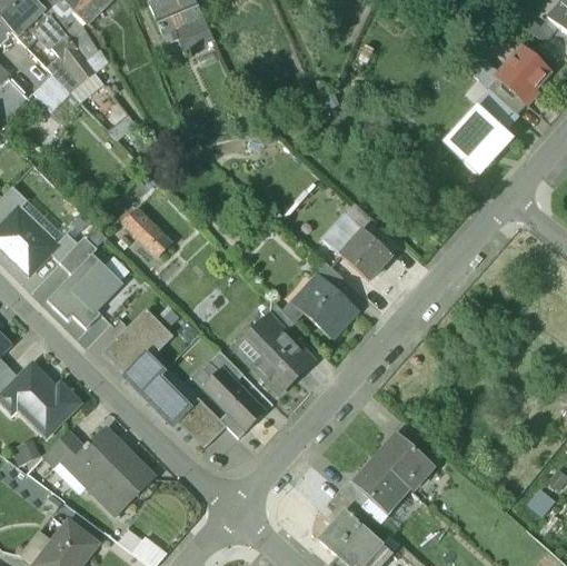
[(60,25),(53,17),(47,10),(36,0),(0,0),(0,16),(16,31),(20,37),(35,23),(40,30),(40,36),(50,49),(56,48),(67,63),(69,61),(80,49),(60,25)]
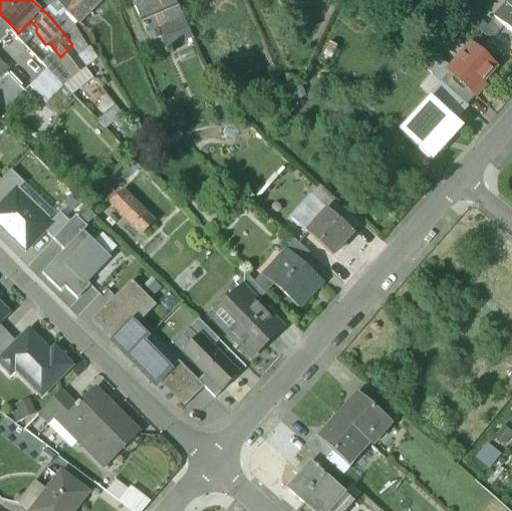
[(32,0),(42,9),(51,0),(32,0)]
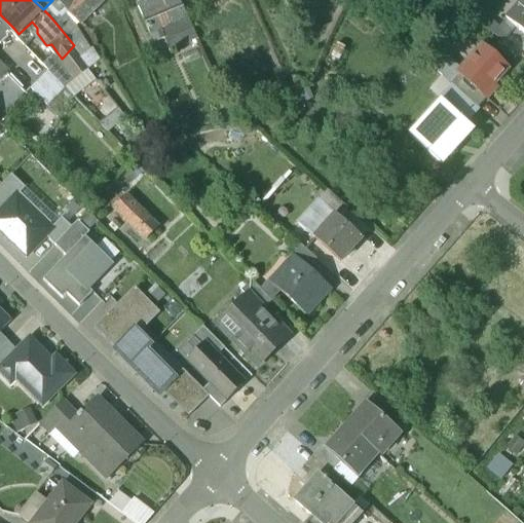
[(61,0),(70,8),(72,10),(77,0),(61,0)]
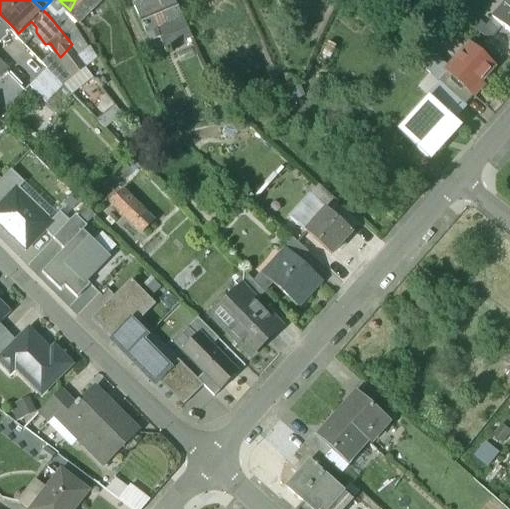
[(75,0),(70,10),(79,19),(100,0),(75,0)]
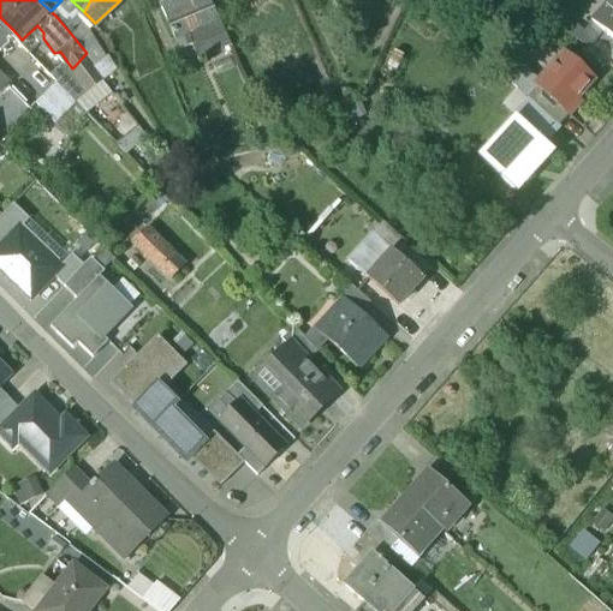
[(164,0),(184,45),(185,45),(196,40),(202,55),(234,41),(215,0),(164,0)]
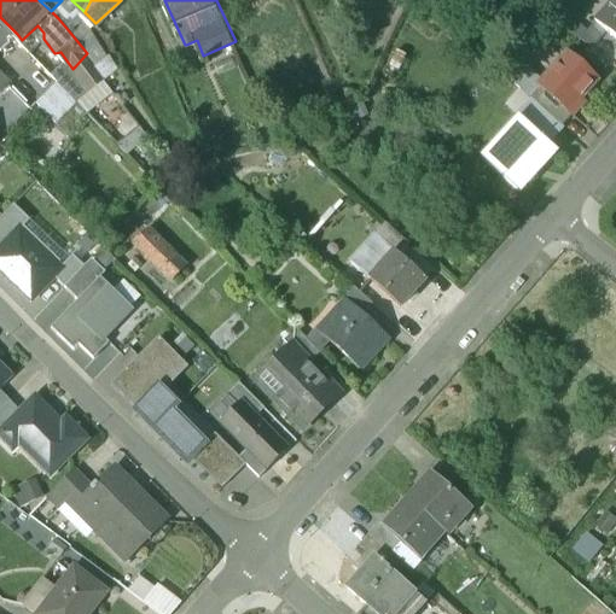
[(615,1),(599,21),(615,35),(615,1)]
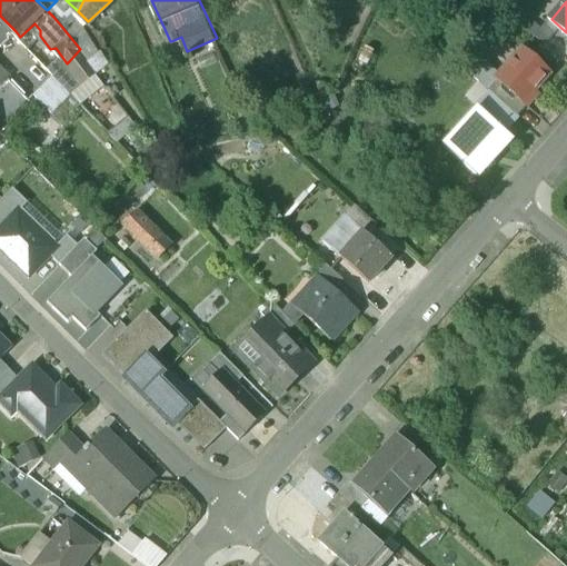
[(76,9),(60,25),(69,36),(80,28),(88,21),(78,11),(76,9)]
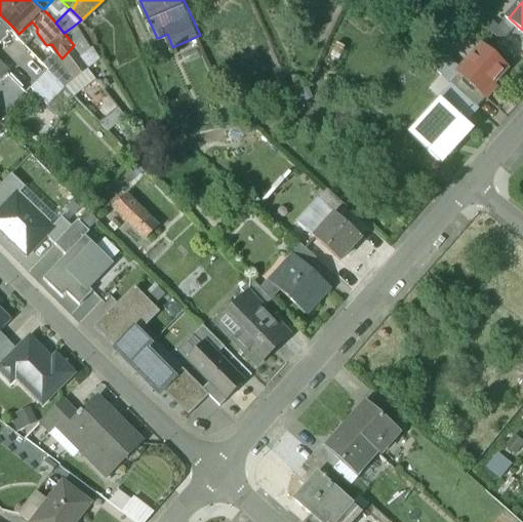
[(14,29),(0,14),(0,39),(3,42),(10,35),(9,34),(14,29)]
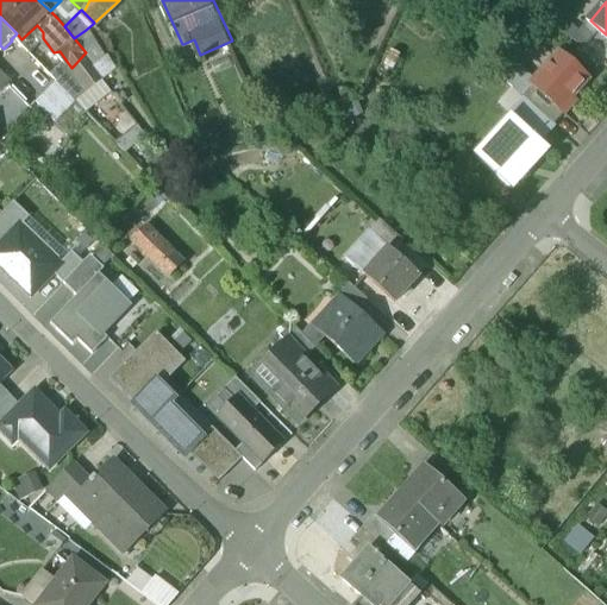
[(37,25),(22,39),(31,50),(43,38),(43,32),(37,25)]
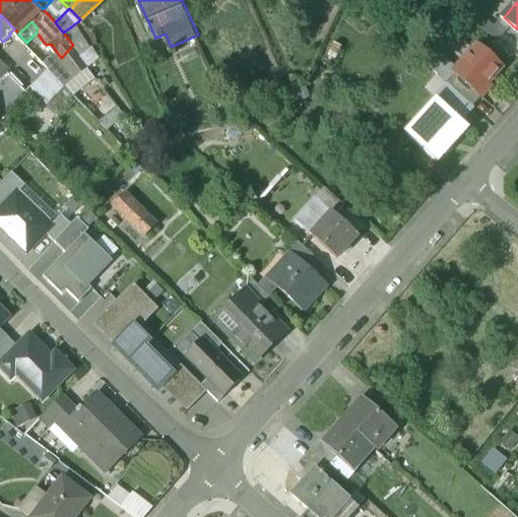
[(73,25),(63,33),(73,45),(77,51),(86,43),(73,25)]
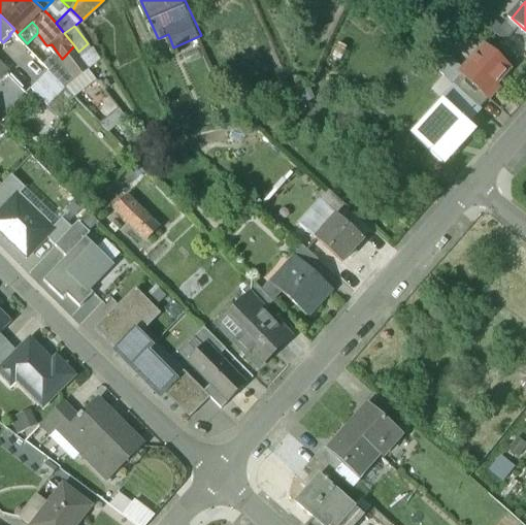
[(488,44),(463,72),(464,73),(490,97),(501,85),(498,83),(513,66),(488,44)]
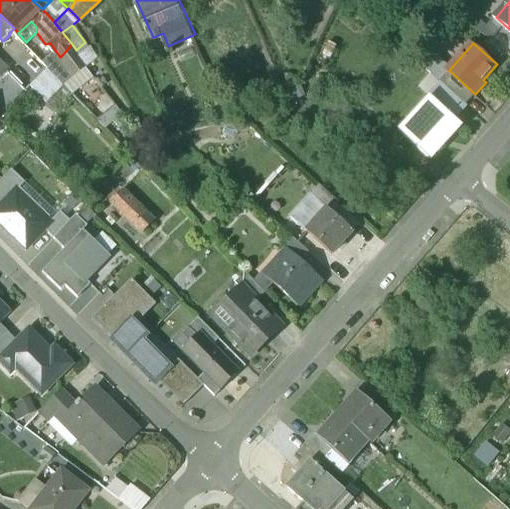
[(76,50),(72,44),(62,55),(77,74),(88,65),(76,50)]
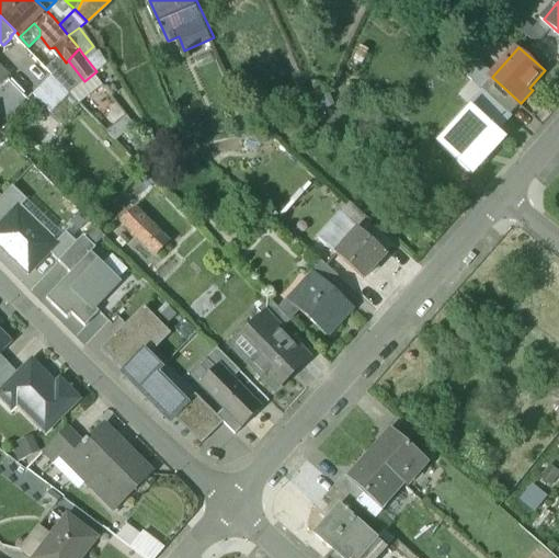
[(492,77),(471,57),(461,68),(483,89),(485,88),(493,78),(492,77)]
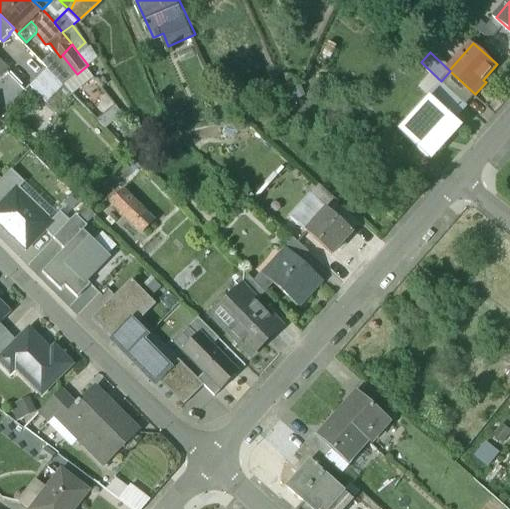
[(0,58),(0,74),(8,67),(0,58)]
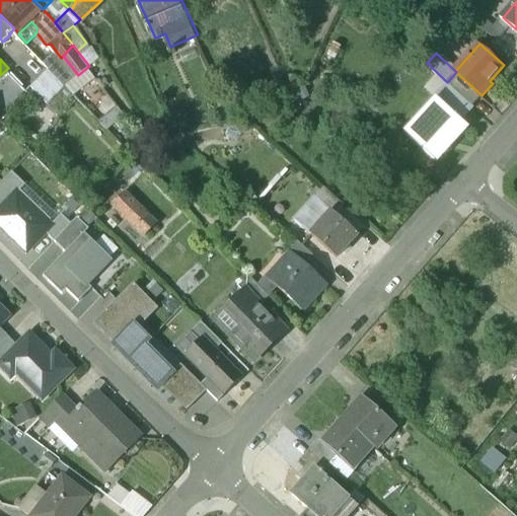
[(66,84),(50,67),(41,75),(57,92),(66,84)]
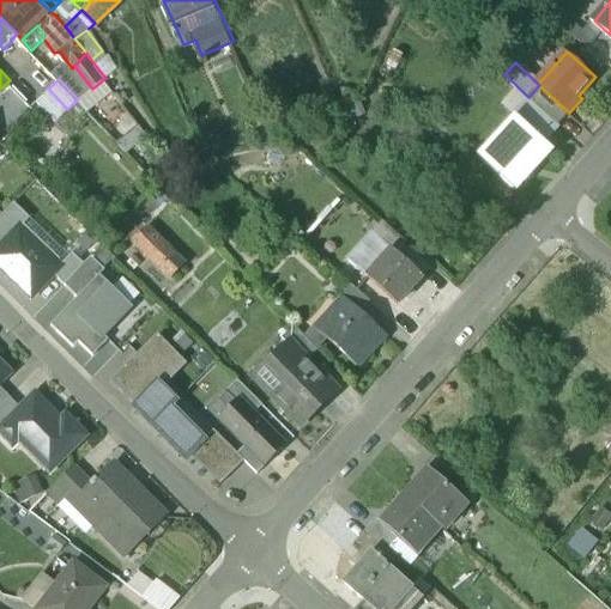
[(38,108),(10,80),(0,89),(0,136),(2,140),(38,108)]
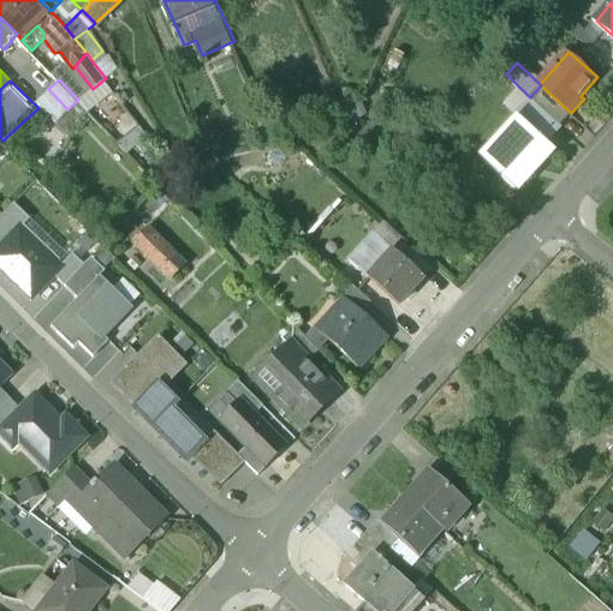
[(571,113),(541,85),(531,96),(542,106),(561,124),(571,113)]
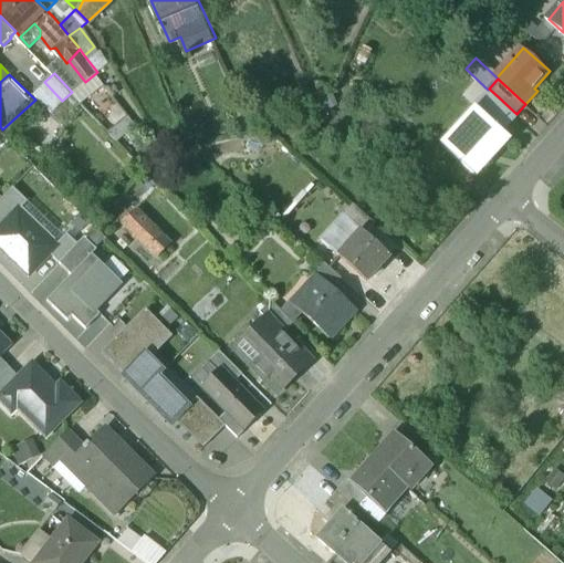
[(62,101),(44,82),(35,92),(53,110),(62,101)]
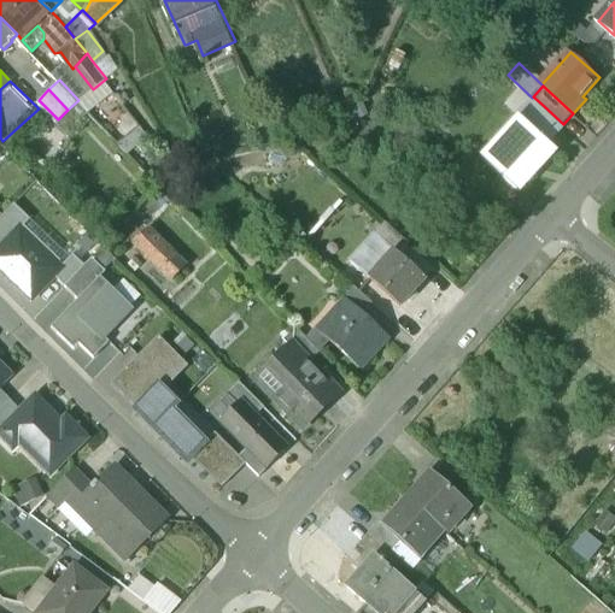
[(77,101),(58,121),(69,130),(88,112),(77,101)]
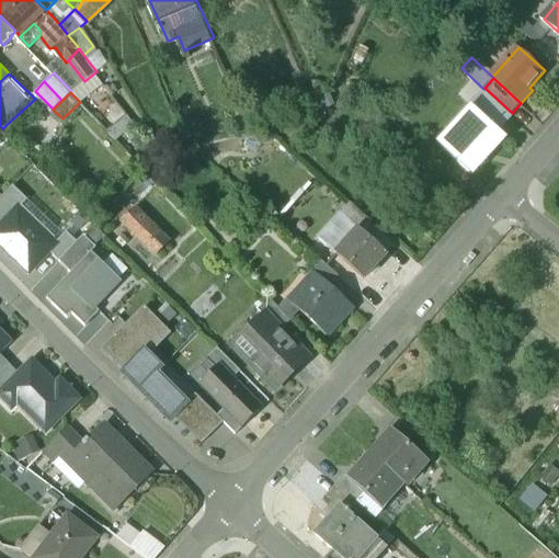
[(512,113),(494,97),(480,112),(500,129),(514,114),(512,113)]
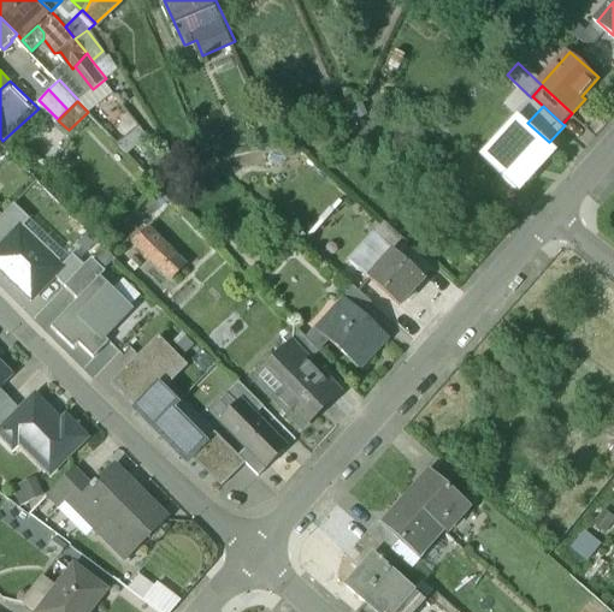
[(521,118),(485,158),(519,188),(555,148),(549,142),(527,123),(521,118)]
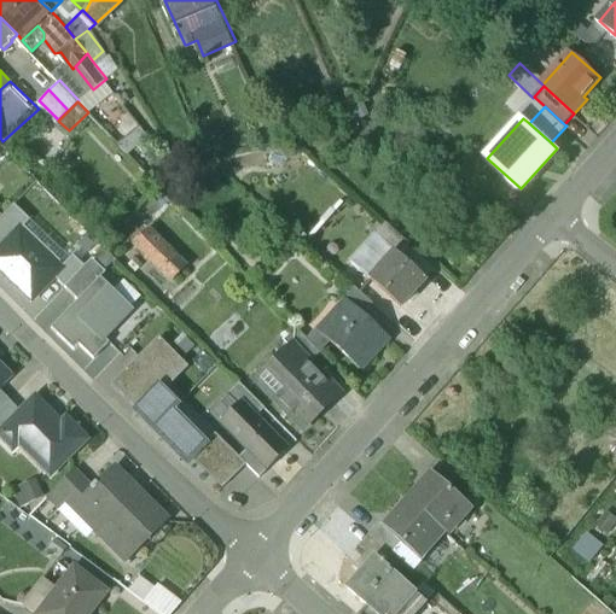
[(0,220),(0,246),(3,250),(30,220),(15,204),(0,220)]
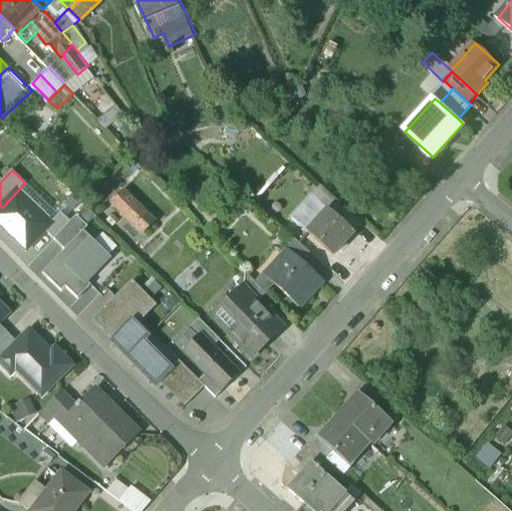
[(340,201),(321,184),(312,194),(328,209),(329,208),(332,211),(340,201)]
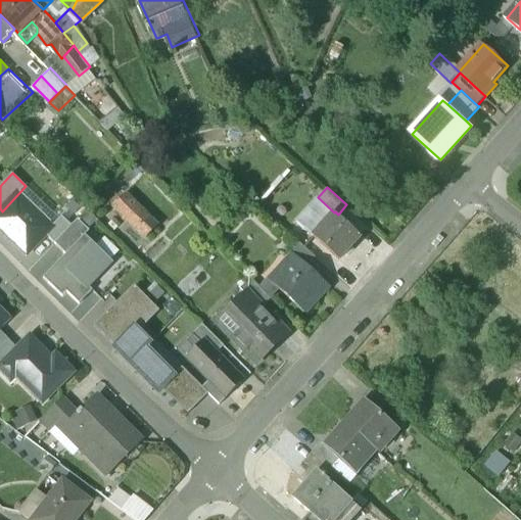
[(129,191),(117,201),(149,233),(160,223),(129,191)]
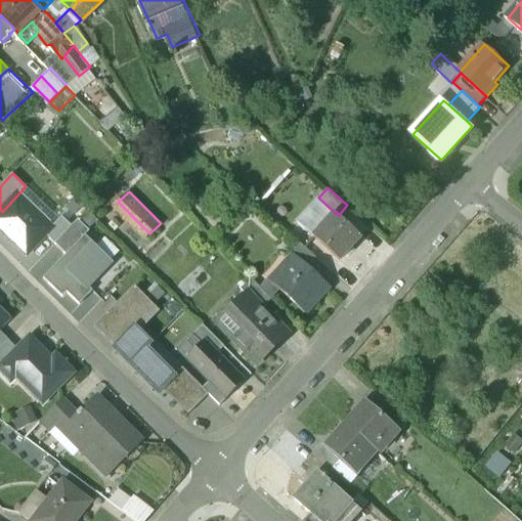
[(0,213),(0,225),(29,254),(47,234),(53,228),(18,194),(2,212),(0,213)]
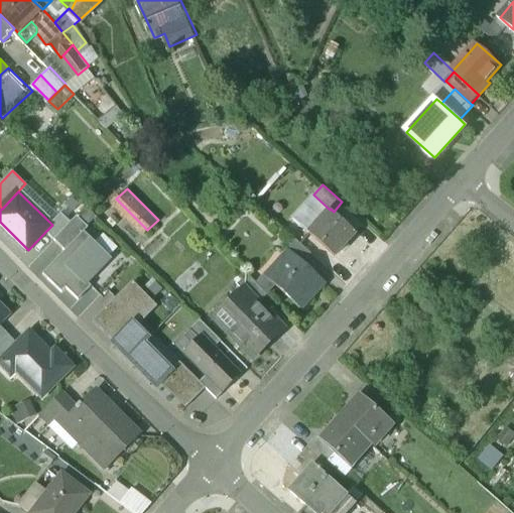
[(330,210),(313,195),(292,218),(309,232),(330,210)]
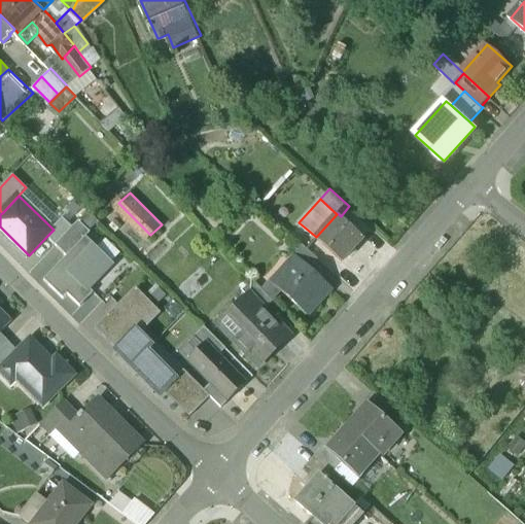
[(337,214),(316,237),(342,260),(363,237),(341,216),(338,213),(337,214)]
